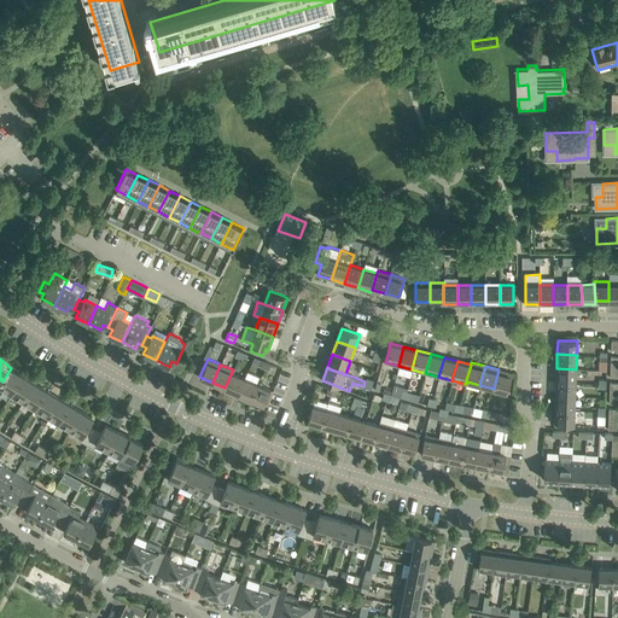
[(0,385),(12,394),(23,375),(11,368),(3,382),(0,384),(0,385)]
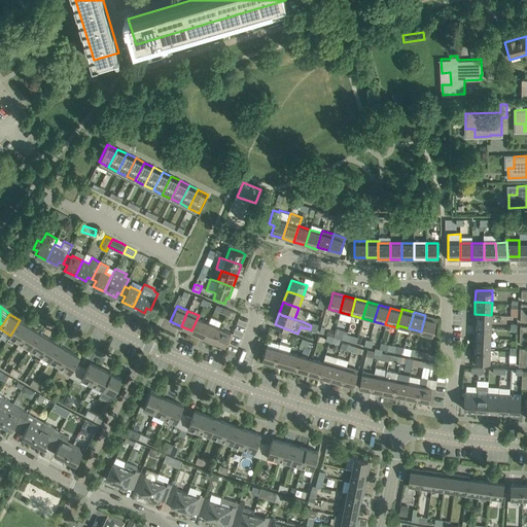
[(491,326),(491,315),(475,314),(473,325),(491,326)]
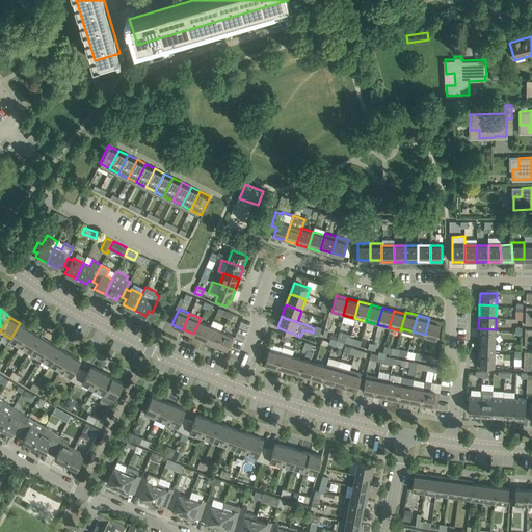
[(201,321),(202,319),(201,318),(193,334),(192,337),(204,341),(211,325),(201,321)]
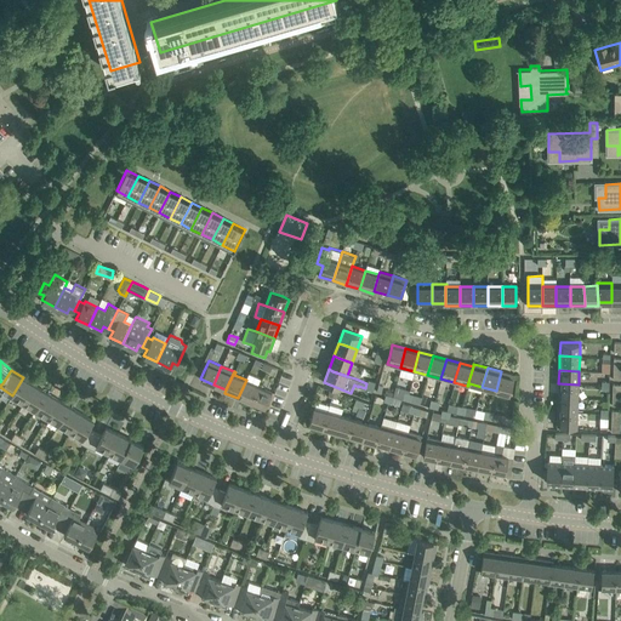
[(510,394),(514,375),(501,371),(496,391),(510,394)]
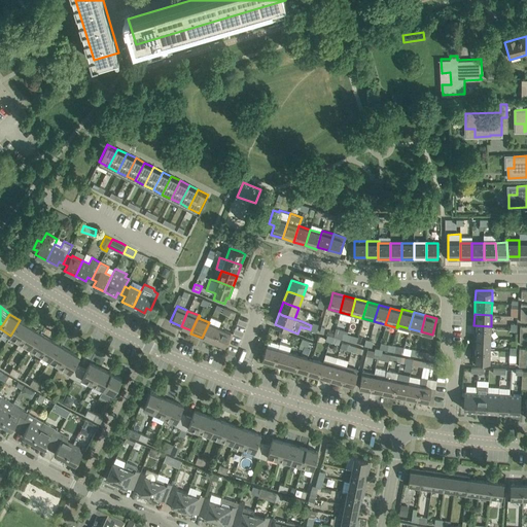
[(209,322),(202,338),(213,343),(219,327),(218,327),(221,321),(211,317),(209,322)]
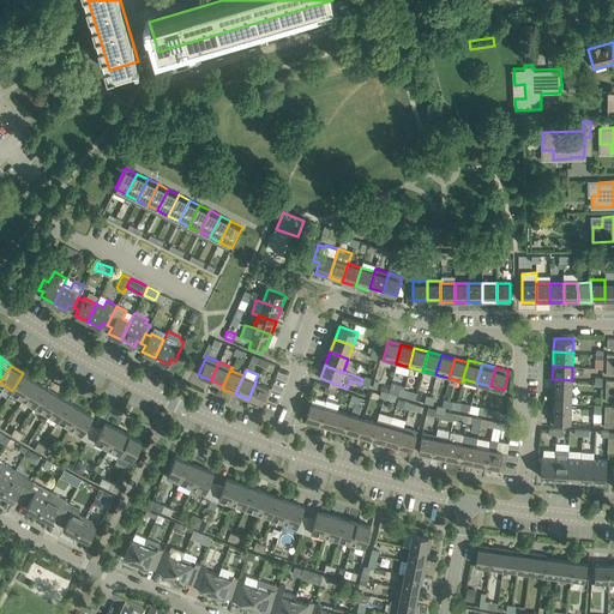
[(24,398),(35,380),(23,373),(12,391),(24,398)]
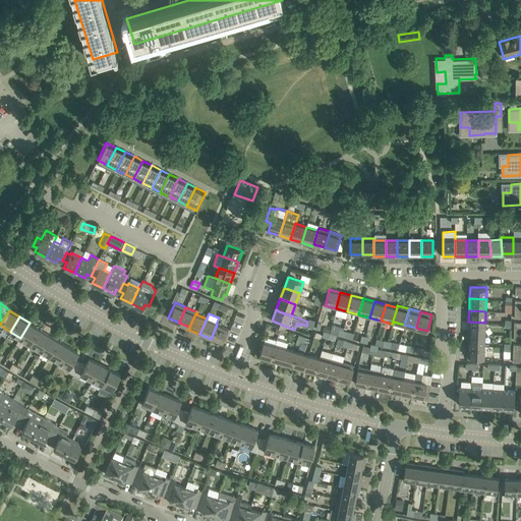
[(484,335),(485,323),(468,322),(468,334),(484,335)]
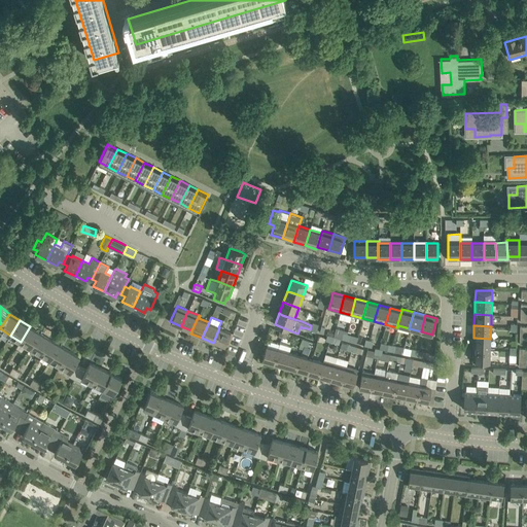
[(30,348),(39,332),(30,326),(21,342),(30,348)]
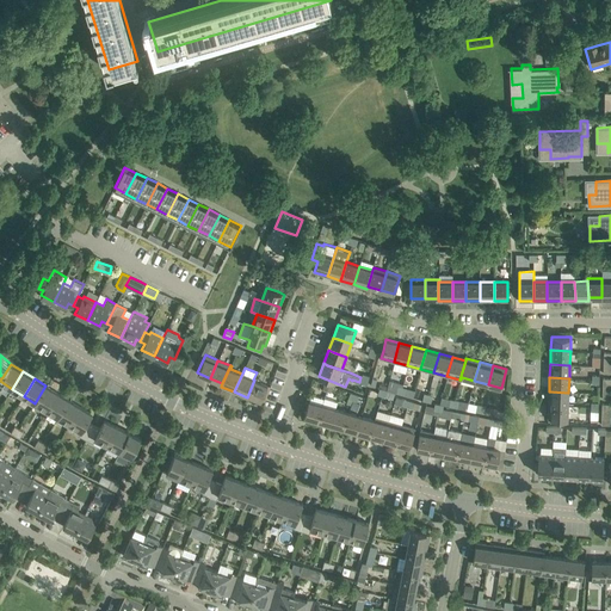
[(313,378),(310,384),(322,389),(325,382),(313,378)]
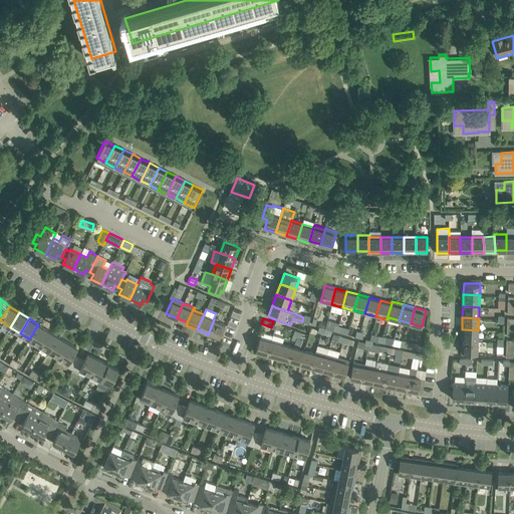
[(219,339),(225,324),(214,319),(208,334),(219,339)]
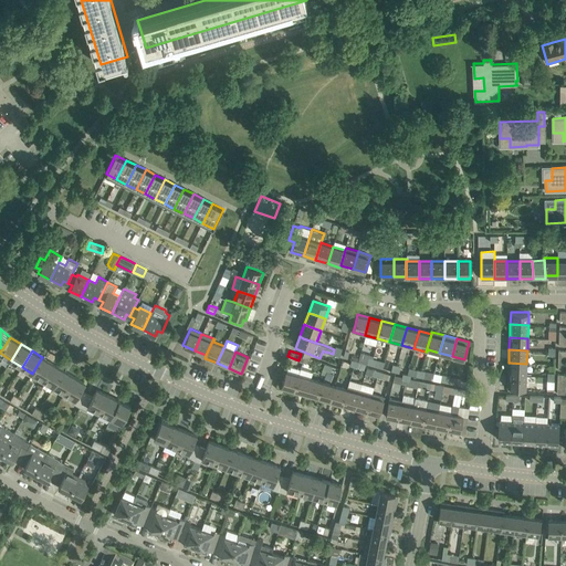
[(371,358),(368,357),(359,355),(359,356),(358,360),(365,363),(370,365),(371,358)]
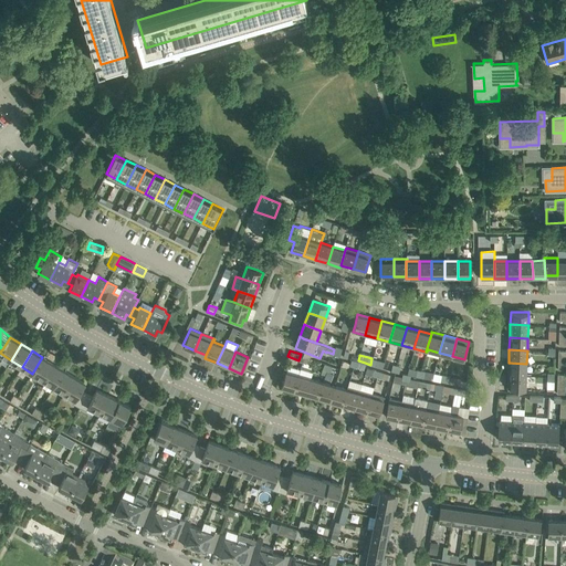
[(43,380),(53,364),(42,357),(32,374),(43,380)]
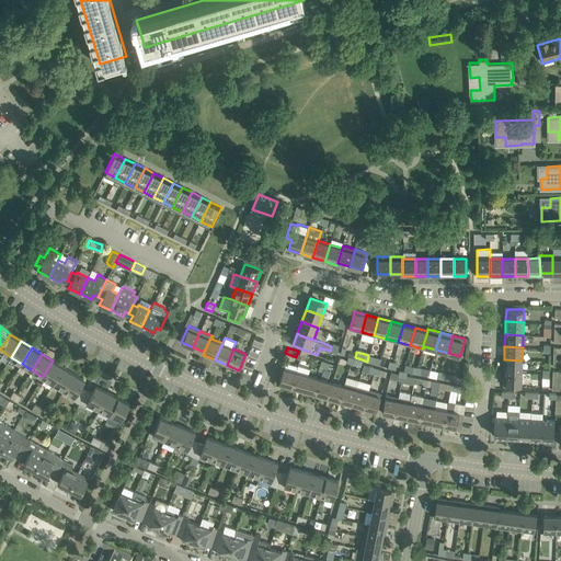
[(379,363),(380,358),(368,355),(367,362),(379,365),(379,363)]
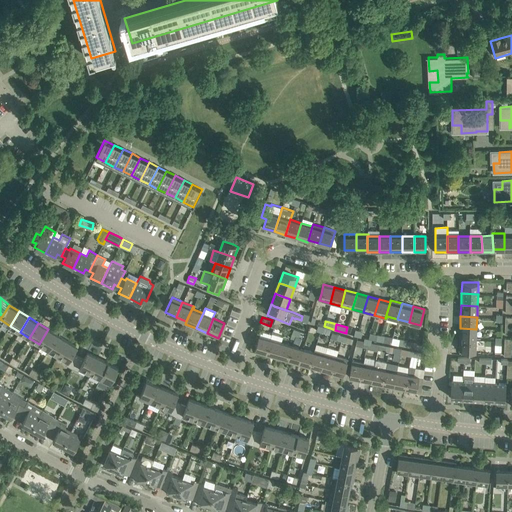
[(328,334),(330,328),(324,326),(322,326),(320,332),(328,334)]
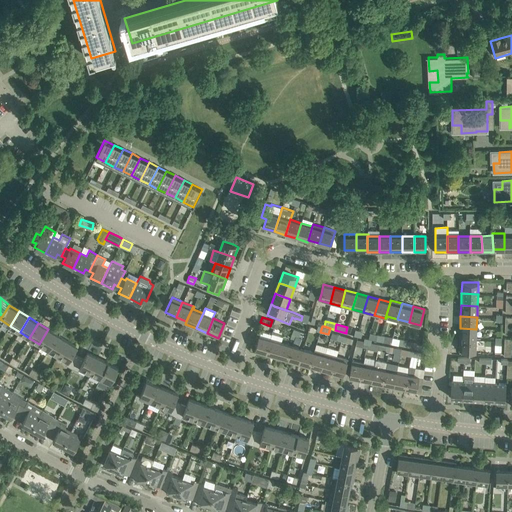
[(476,340),(476,329),(460,328),(459,340),(476,340)]
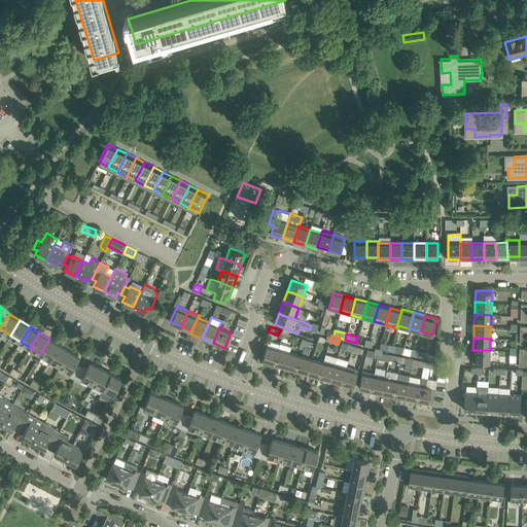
[(50,360),(60,345),(49,339),(40,354),(50,360)]
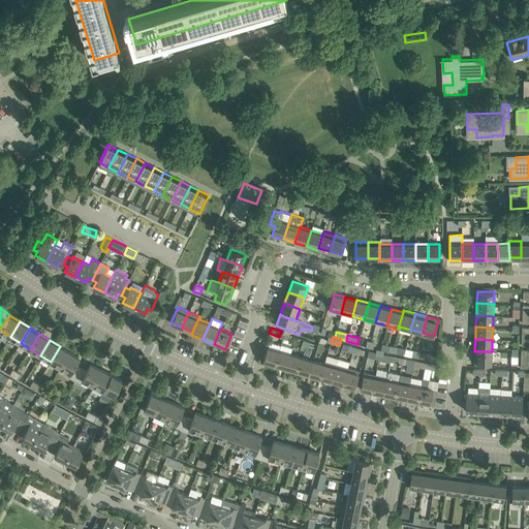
[(61,368),(70,352),(60,346),(51,362),(61,368)]
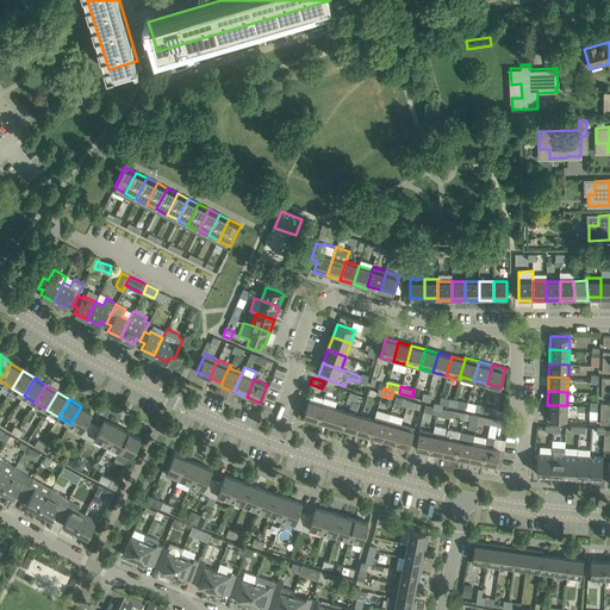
[(456,408),(466,409),(467,402),(454,399),(452,406),(456,406),(456,408)]
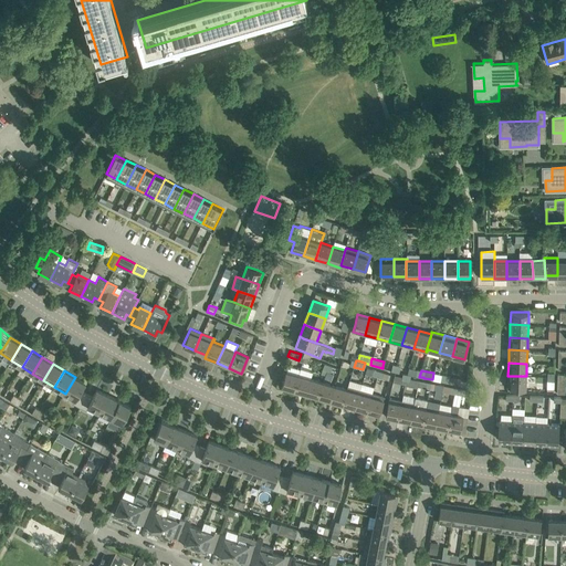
[(299,375),(296,374),(286,371),(281,388),(293,391),(299,375)]
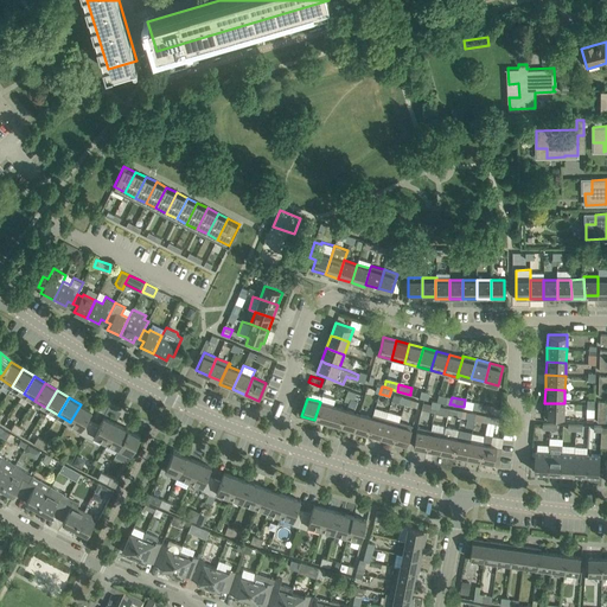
[(327,425),(333,406),(320,402),(314,420),(327,425)]
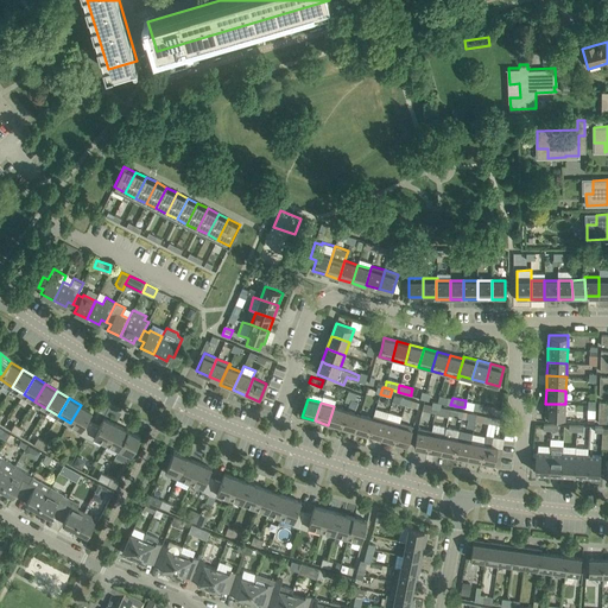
[(565,404),(545,404),(545,417),(557,417),(564,418),(565,404)]
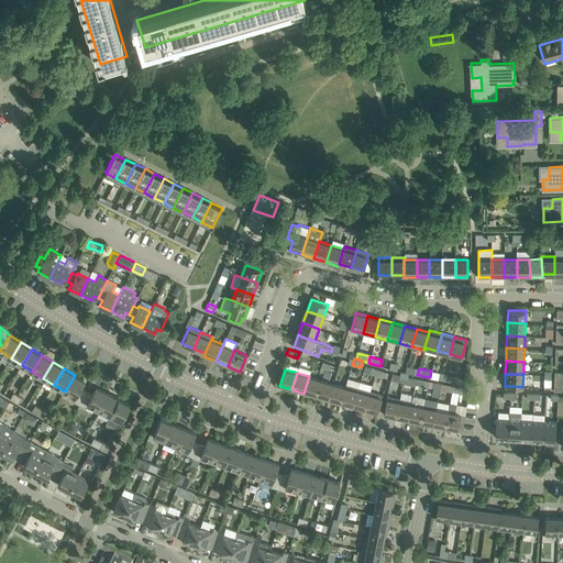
[(80,388),(85,381),(75,375),(65,392),(75,397),(73,401),(79,405),(87,392),(80,388)]
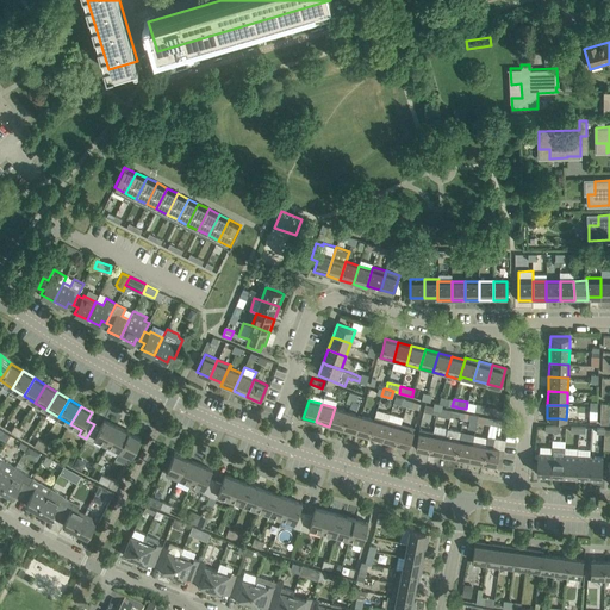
[(342,430),(348,411),(335,408),(329,427),(342,430)]
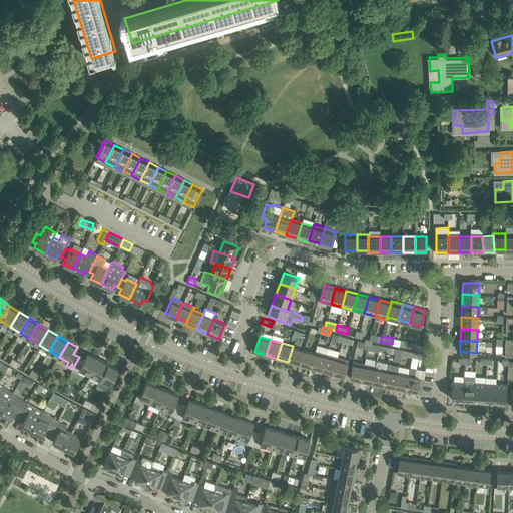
[(317,344),(315,350),(316,351),(311,366),(322,369),(327,354),(328,348),(317,344)]
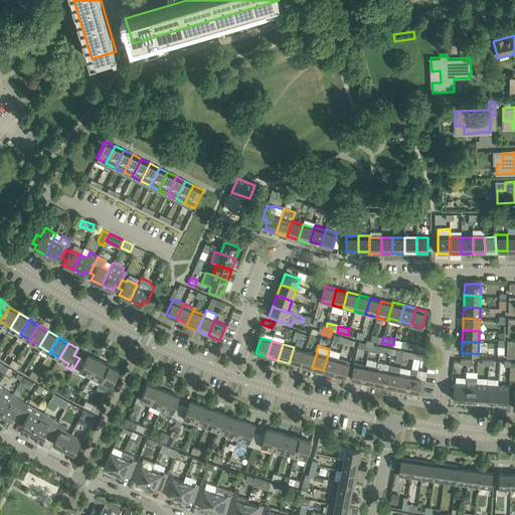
[(300,366),(305,351),(294,347),(289,363),(300,366)]
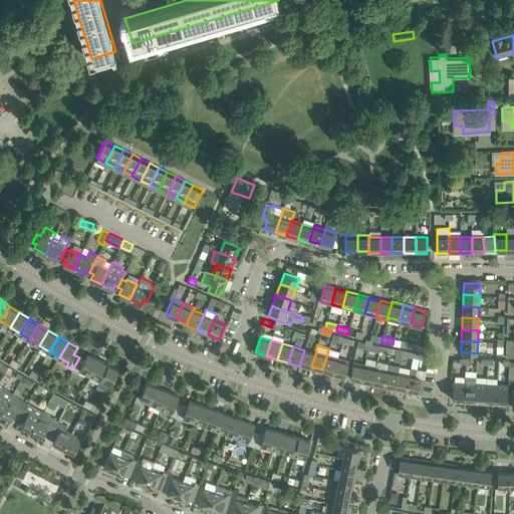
[(315,350),(314,353),(304,350),(299,365),(311,368),(311,366),(316,351),(315,350)]
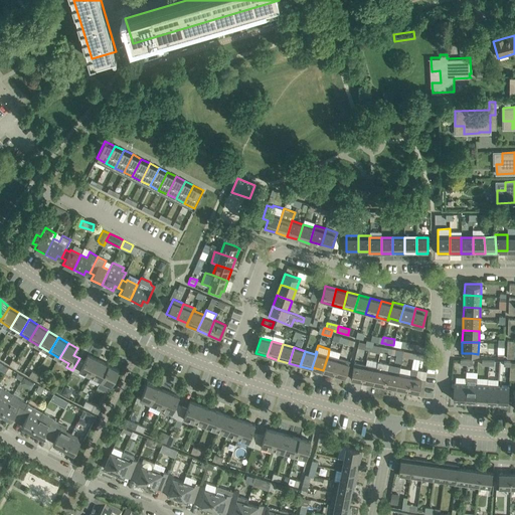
[(426,361),(427,355),(414,353),(413,358),(419,360),(426,361)]
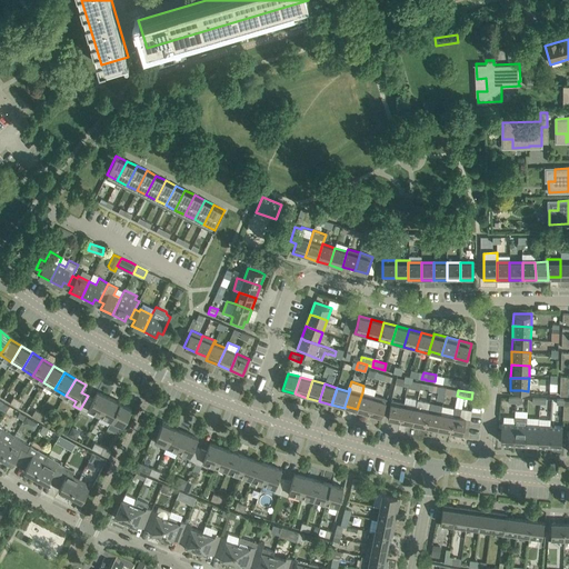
[(97,391),(97,392),(93,398),(88,396),(80,409),(87,412),(89,409),(100,415),(108,397),(97,391)]
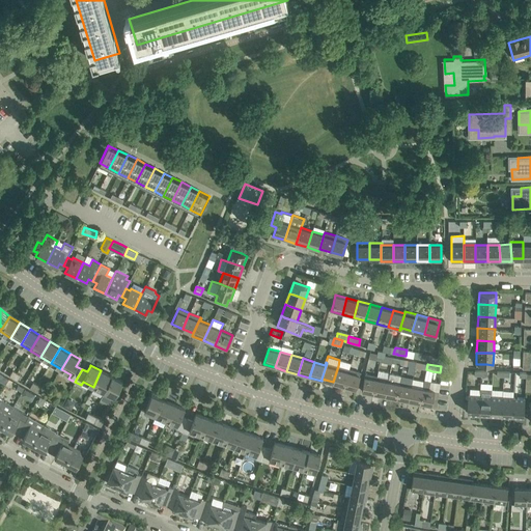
[(344,386),(350,369),(338,366),(333,382),(344,386)]
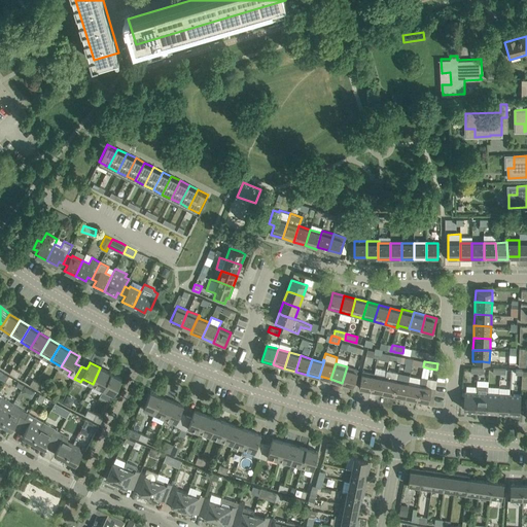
[(353,386),(358,370),(347,366),(342,383),(353,386)]
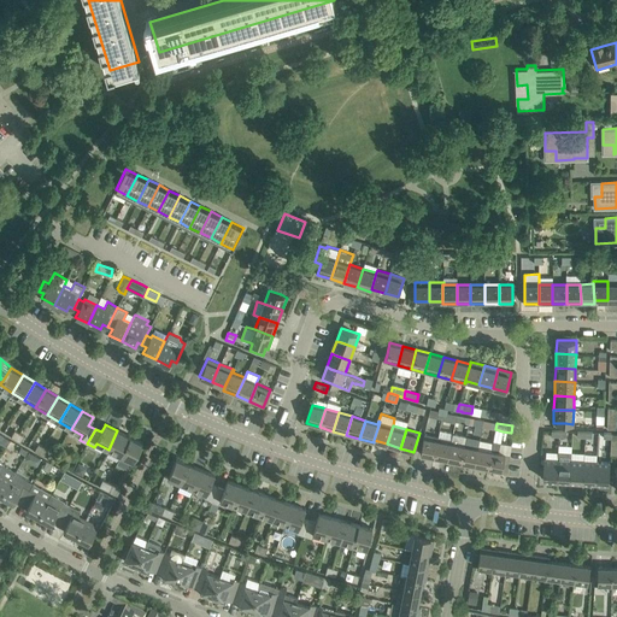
[(503,432),(495,429),(492,451),(488,466),(487,470),(501,472),(505,453),(498,452),(503,432)]
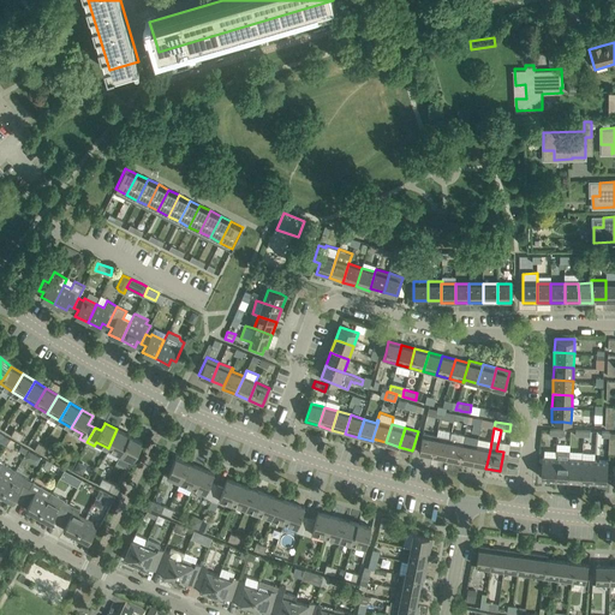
[(120,454),(130,435),(117,429),(108,448),(120,454)]
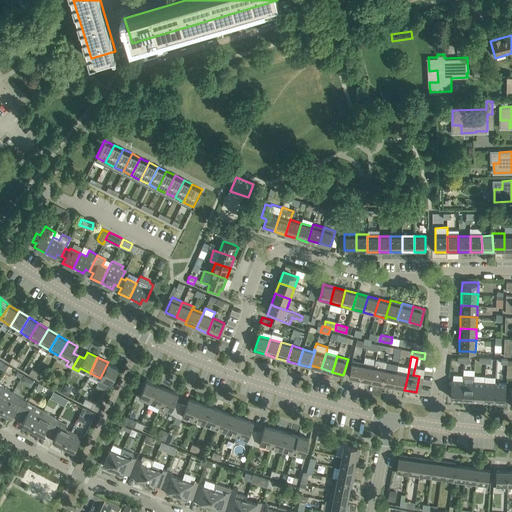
[(511,360),(507,360),(507,359),(500,358),(500,363),(507,363),(506,376),(511,376),(511,360)]
